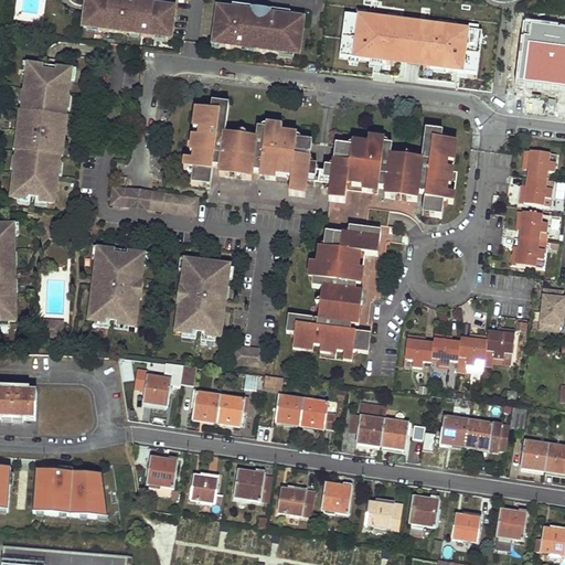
[(82,0),(80,31),(172,42),(177,7),(153,4),(153,0),(82,0)]
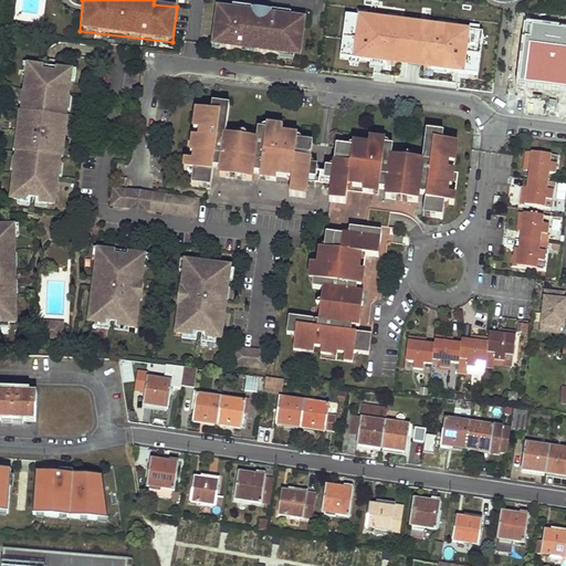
[(226,12),(218,11),(215,43),(221,44),(220,48),(242,50),(243,45),(258,48),(258,52),(286,55),(286,53),(301,55),(305,22),(291,20),(291,18),(271,16),(272,12),(253,10),(252,13),(245,12),(245,16),(240,14),(241,11),(226,10),(226,12)]
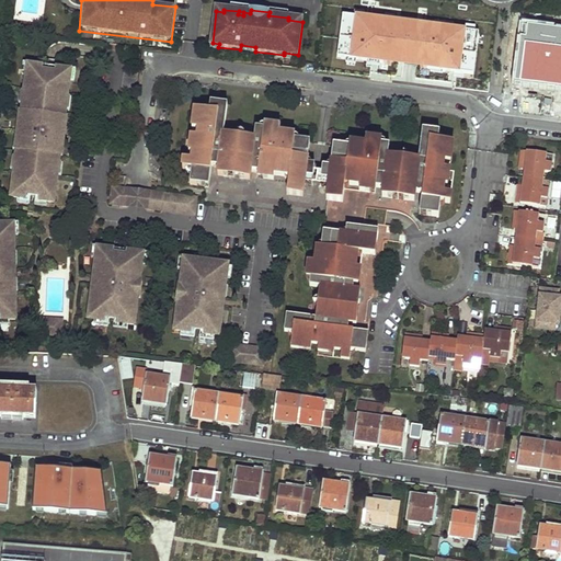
[(512,20),(526,22),(528,12),(513,10),(513,11),(512,20)]
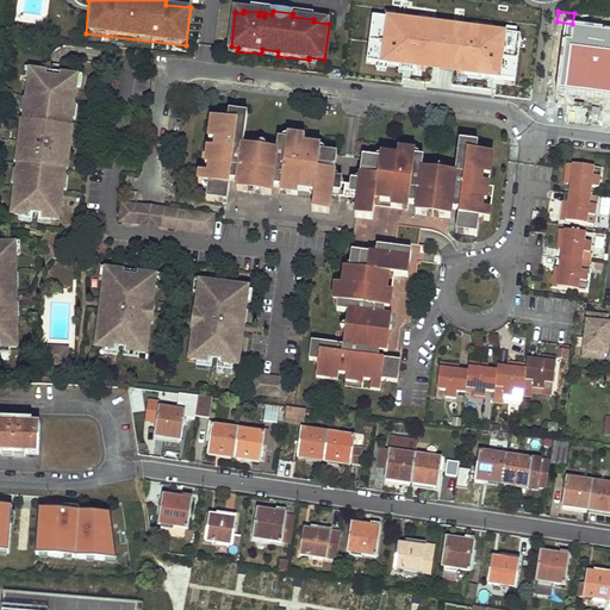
[(609,76),(609,53),(573,48),(570,72),(609,76)]
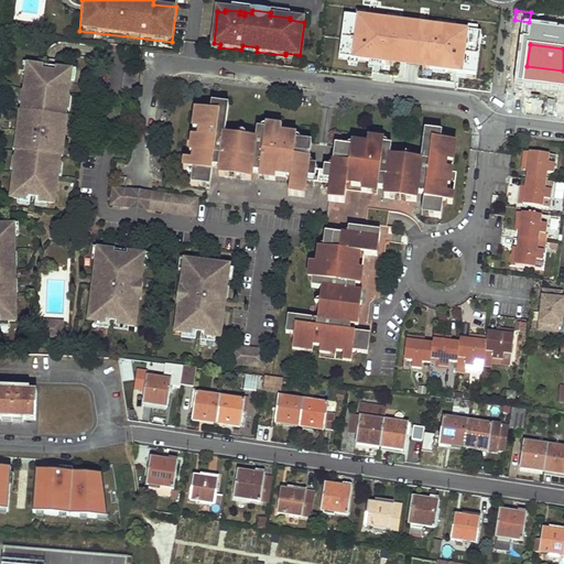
[(73,68),(25,63),(9,199),(56,205),(73,68)]
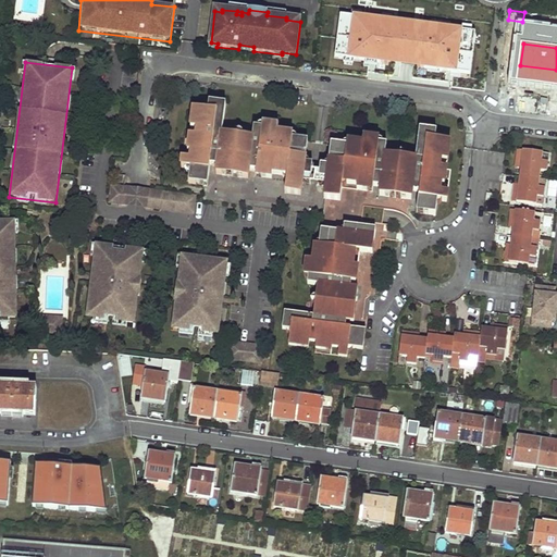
[(189,170),(187,184),(199,185),(206,186),(209,165),(217,168),(215,174),(246,178),(247,171),(255,172),(255,176),(285,181),(283,193),(299,195),(301,182),(308,183),(310,164),(302,162),(306,141),(291,139),(291,135),(275,133),(275,126),(259,124),(259,130),(252,128),(250,138),(221,134),(224,106),(206,103),(205,111),(192,110),(188,130),(195,131),(194,138),(183,136),(180,168),(189,170)]
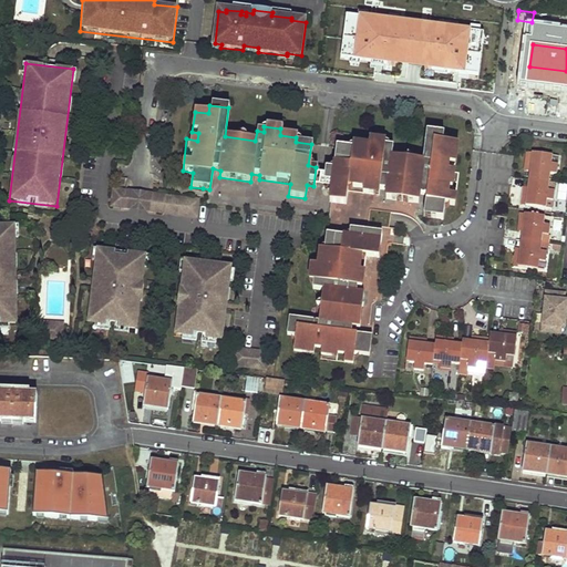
[(326,161),(325,167),(322,187),(330,188),(328,202),(344,203),(346,191),(347,186),(361,188),(360,193),(377,195),(377,191),(385,192),(384,198),(415,202),(416,195),(424,196),(422,216),(441,219),(443,204),(453,205),(454,196),(447,195),(449,188),(451,188),(452,172),(446,172),(447,165),(454,165),(456,145),(441,143),(443,134),(425,132),(421,162),(390,158),(391,147),(384,146),(384,142),(368,140),(368,147),(351,145),(350,150),(334,147),(333,162),(326,161)]
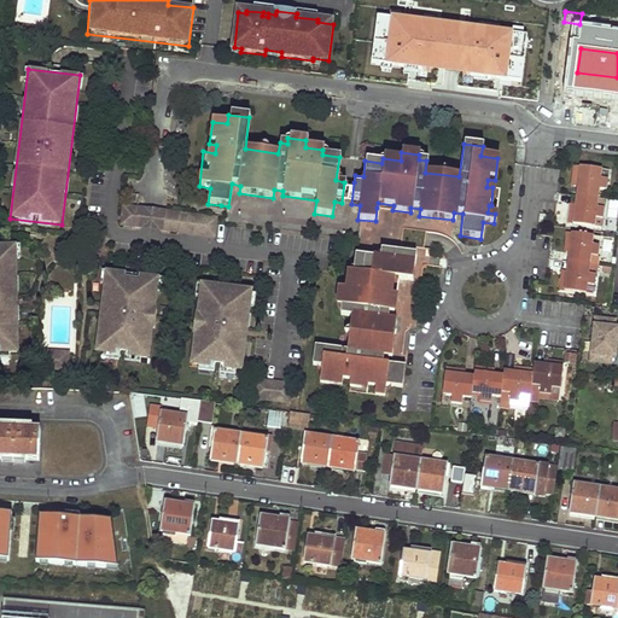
[(576,196),(596,198),(598,190),(605,190),(607,179),(600,178),(600,168),(579,165),(577,185),(576,196)]
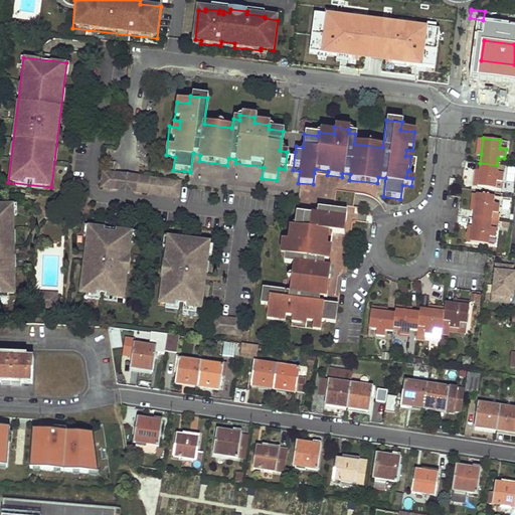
[(497,165),(480,163),(479,170),(477,187),(494,189),(495,182),(501,183),(502,174),(504,166),(497,165)]
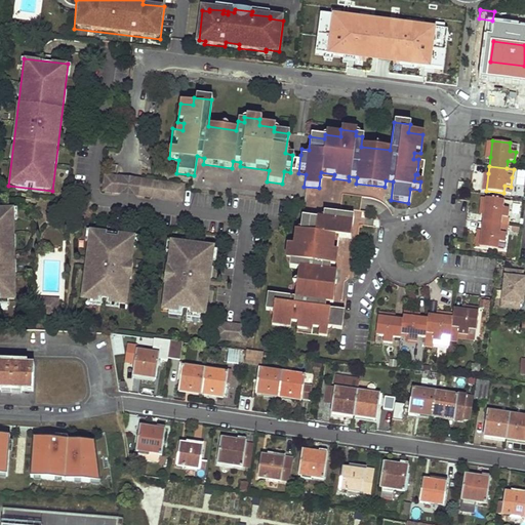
[(120,177),(106,175),(104,191),(118,193),(120,177)]
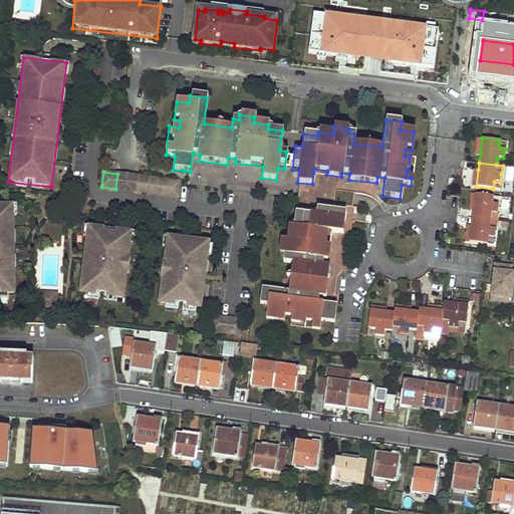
[(127,175),(117,174),(115,189),(125,190),(136,192),(138,176),(127,175)]
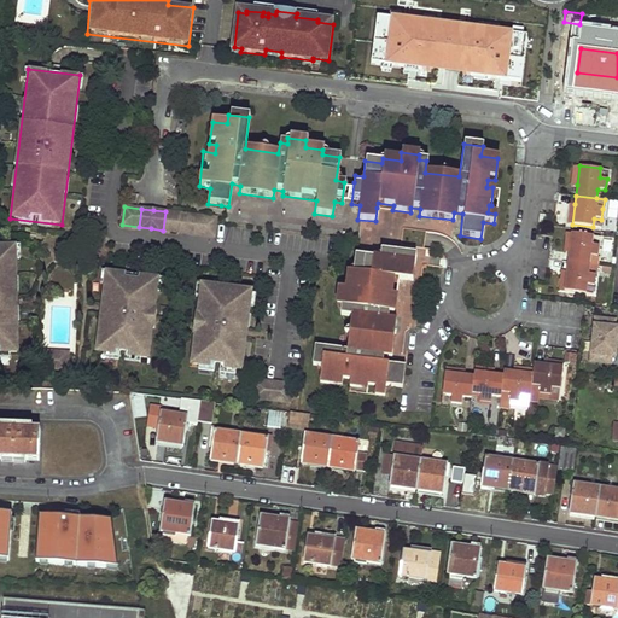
[(165,211),(163,231),(215,237),(217,217),(165,211)]
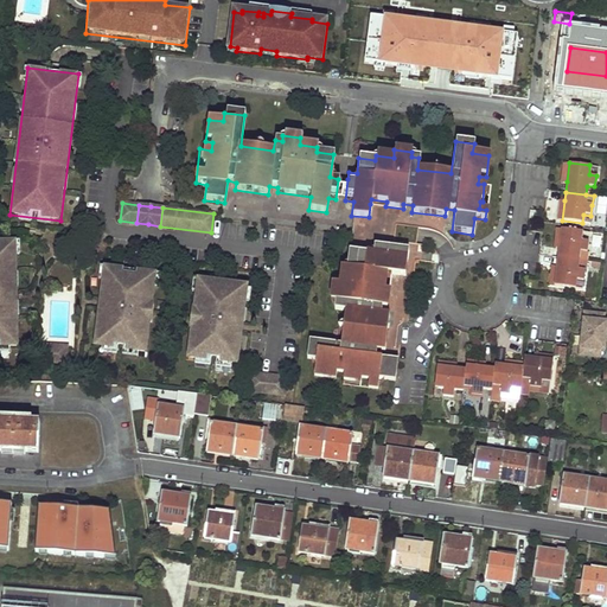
[(557,257),(577,261),(579,251),(586,253),(587,243),(580,242),(581,232),(560,229),(557,248),(557,257)]
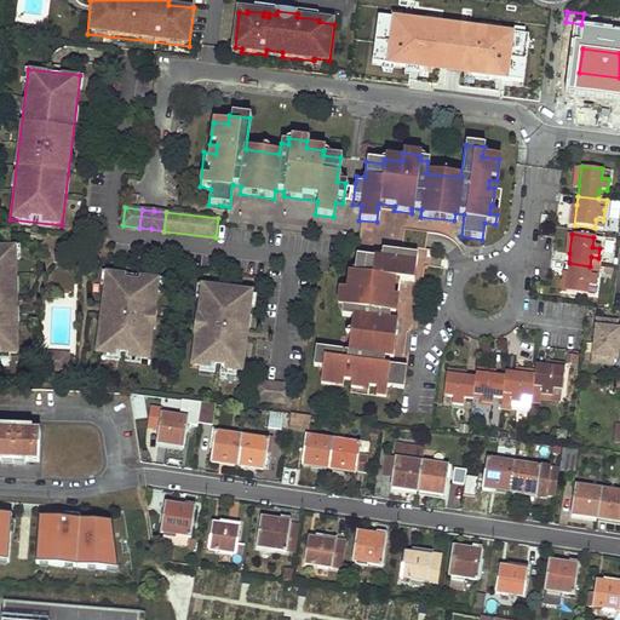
[(379,256),(355,252),(352,269),(349,269),(345,285),(339,285),(337,303),(342,304),(340,313),(351,314),(346,348),(315,344),(313,362),(322,363),(320,379),(342,383),(343,375),(350,375),(349,388),(384,392),(385,382),(403,384),(405,363),(383,361),(384,352),(392,354),(396,319),(389,317),(390,309),(394,310),(399,276),(412,277),(414,259),(414,251),(380,246),(379,256)]
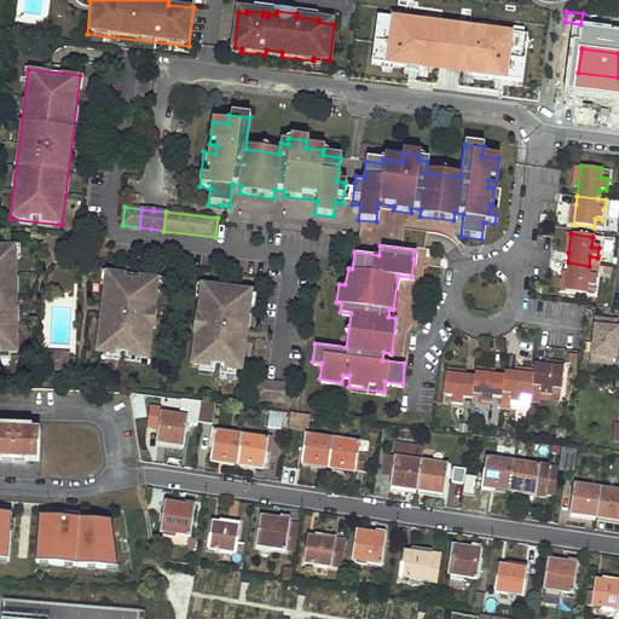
[(16,279),(16,248),(0,248),(0,348),(1,348),(1,353),(18,353),(17,322),(15,322),(13,316),(17,316),(17,284),(13,284),(13,279),(16,279)]
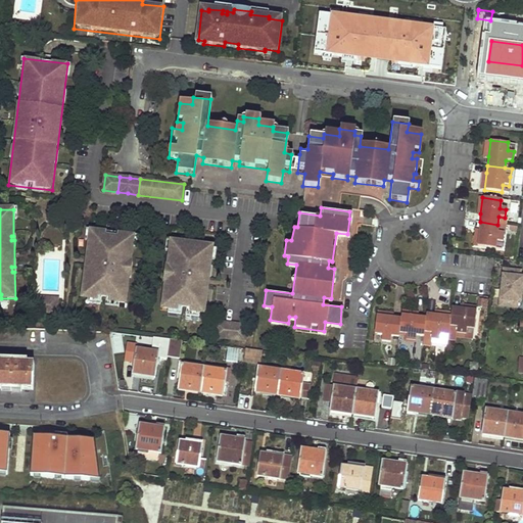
[(497,225),(480,222),(479,230),(476,246),(494,249),(495,241),(502,242),(504,226),(497,225)]
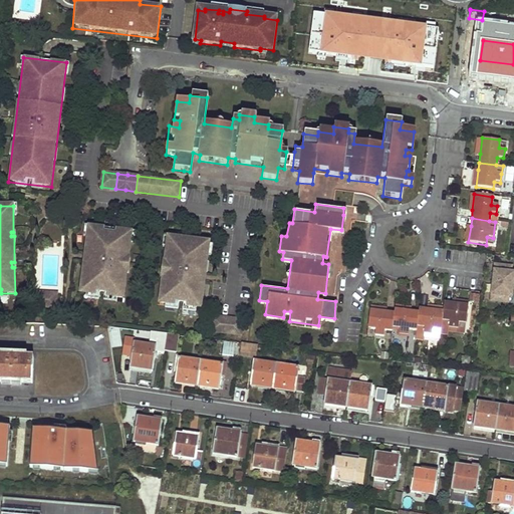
[(105,230),(90,228),(86,254),(88,254),(87,266),(85,266),(82,292),(97,294),(97,291),(108,292),(108,296),(123,298),(126,273),(129,273),(131,258),(129,258),(132,233),(116,231),(115,234),(104,233),(105,230)]
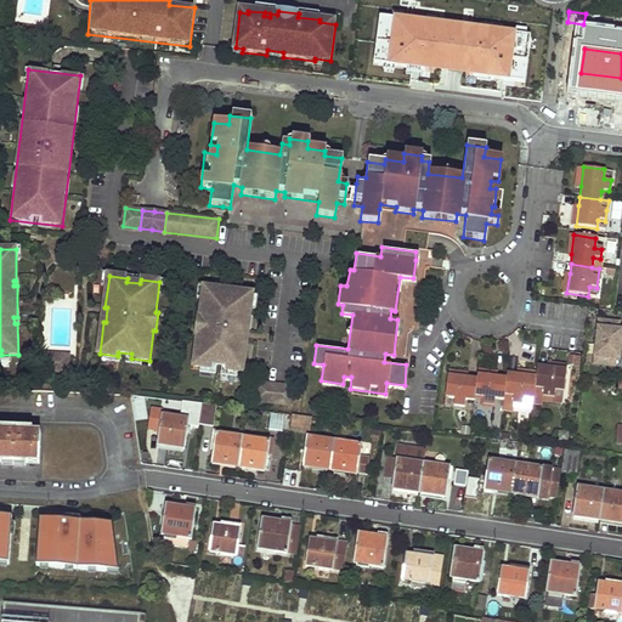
[(250,320),(253,298),(222,294),(224,290),(204,288),(201,317),(198,317),(196,335),(198,337),(194,366),(213,368),(214,365),(227,366),(226,371),(242,372),(243,357),(246,357),(249,324),(247,323),(247,318),(250,320)]
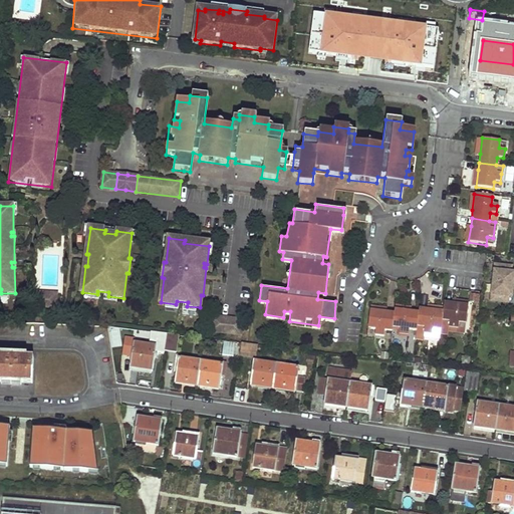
[(491,262),(489,301),(511,303),(513,263),(491,262)]
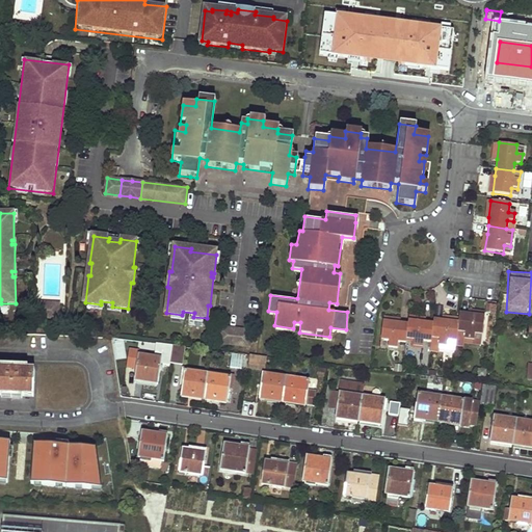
[(37,307),(36,318),(59,320),(59,306),(53,304),(53,308),(37,307)]
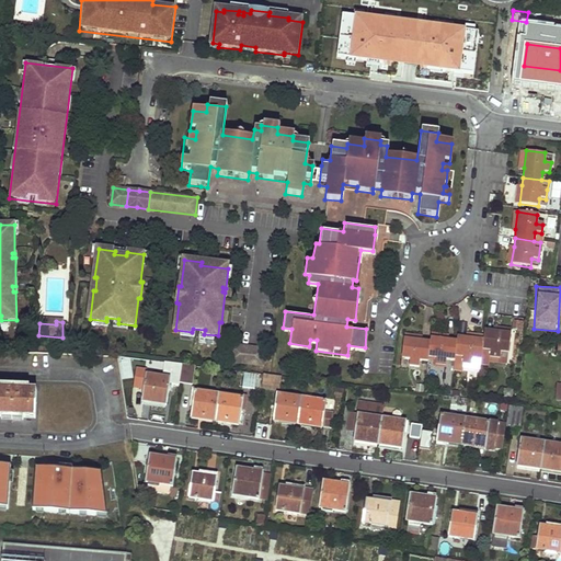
[(510,333),(492,331),(482,330),(482,335),(482,340),(480,355),(489,356),(488,363),(497,364),(497,357),(506,359),(510,333)]
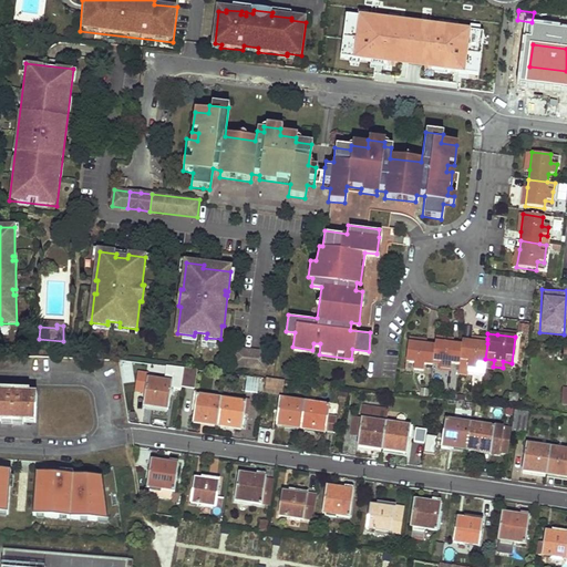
[(566,347),(566,336),(547,334),(546,344),(565,347),(566,347)]
